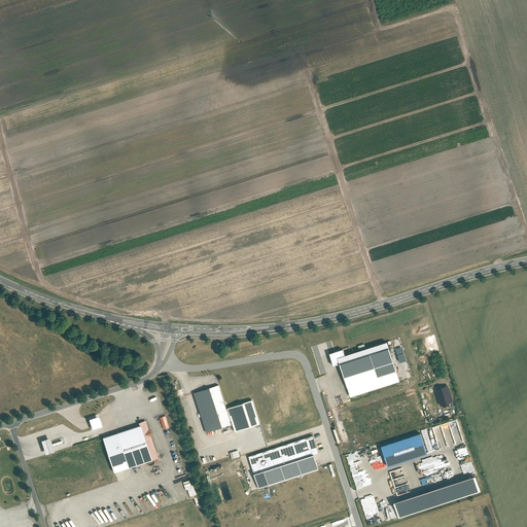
[(396,371),(386,341),(344,354),(342,348),(328,352),(332,364),(339,362),(343,377),(373,367),(376,378),(396,371)]
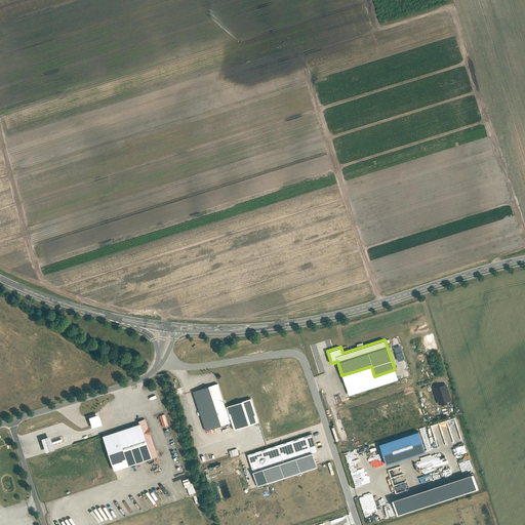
[(230,422),(217,382),(192,391),(205,431),(230,422)]
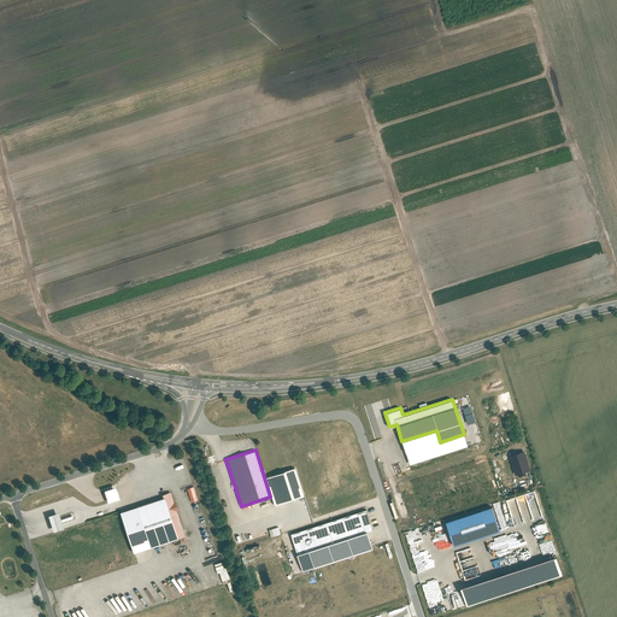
[(530,470),(524,450),(509,454),(515,475),(530,470)]
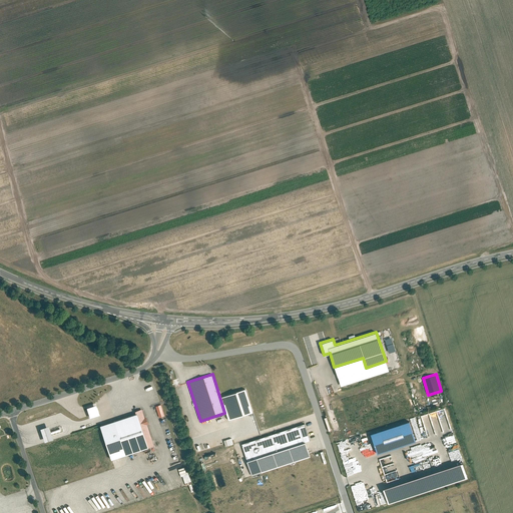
[(96,403),(84,408),(89,419),(100,416),(96,403)]
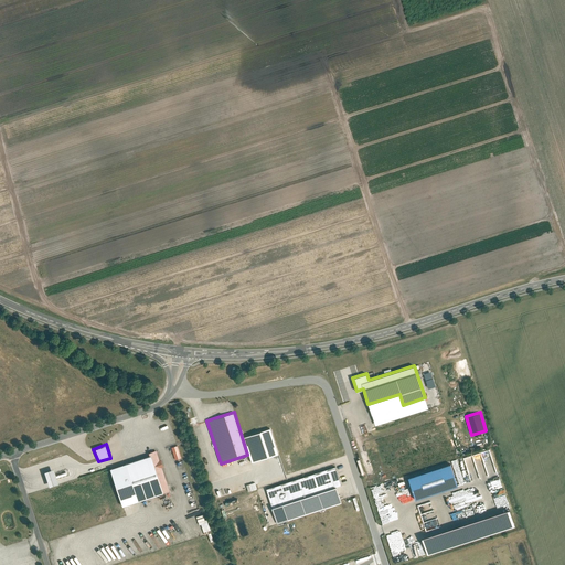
[(107,467),(121,505),(164,491),(149,449),(142,451),(144,455),(107,467)]
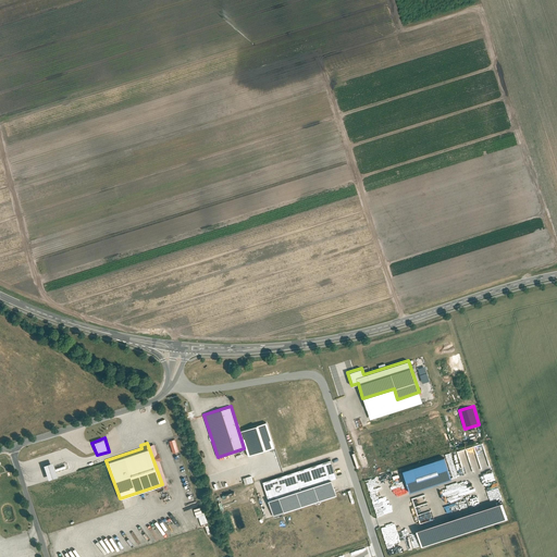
[(457,450),(463,474),(475,471),(475,472),(490,469),(483,444),(457,450)]
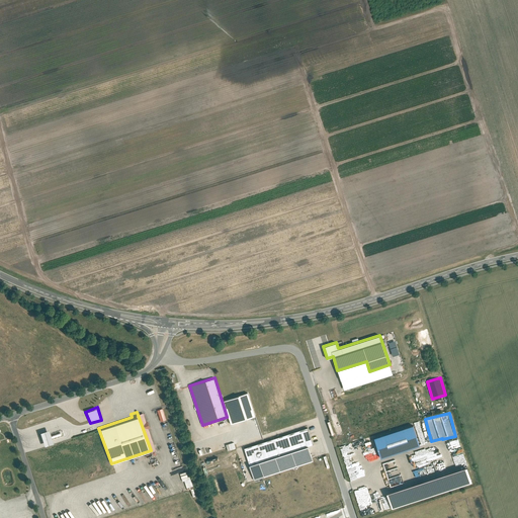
[(420,444),(413,424),(374,437),(380,457),(420,444)]
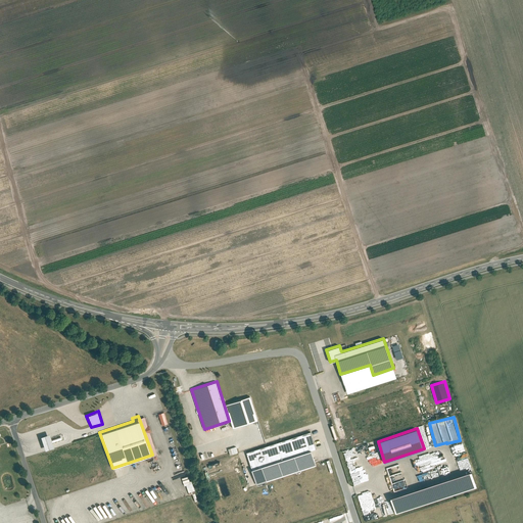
[(49,433),(39,436),(43,450),(53,447),(52,442),(62,439),(61,437),(51,440),(49,433)]
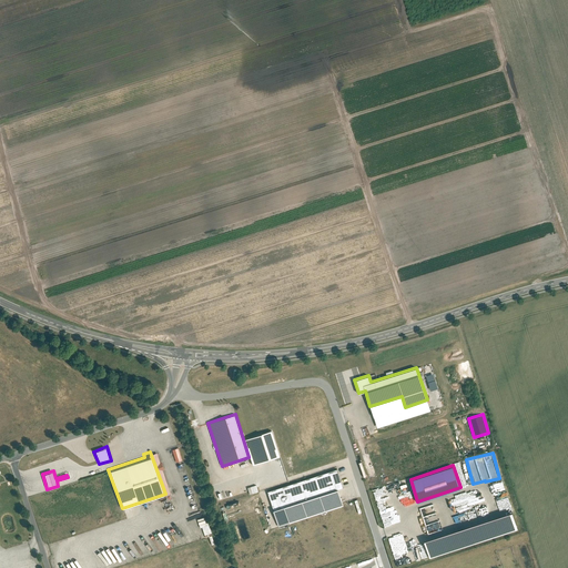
[(344,488),(337,470),(270,493),(281,526),(343,505),(337,489),(344,488)]
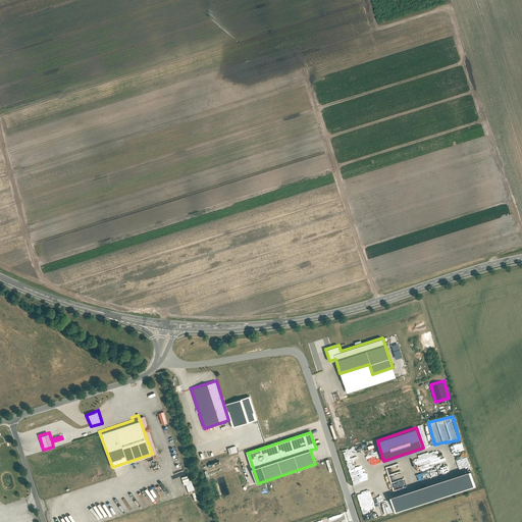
[(388,474),(393,490),(407,487),(403,471),(388,474)]
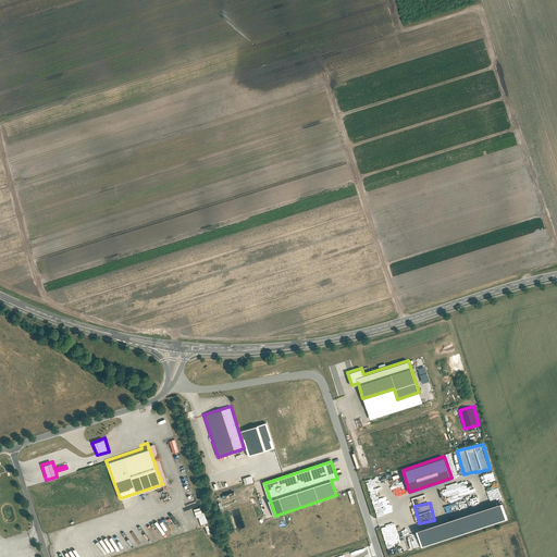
[(420,546),(507,520),(502,503),(415,529),(420,546)]
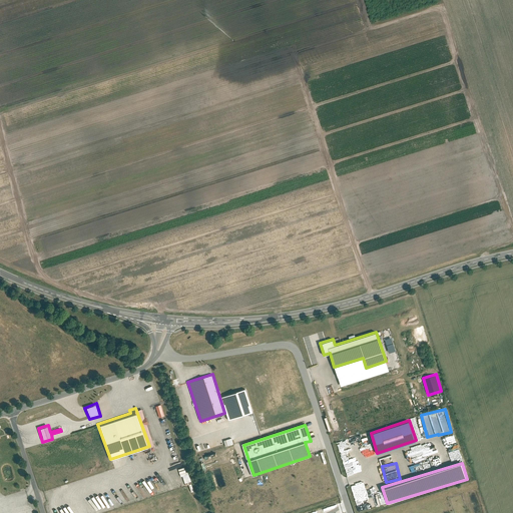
[(187,472),(180,474),(181,477),(182,477),(184,483),(190,481),(187,472)]
